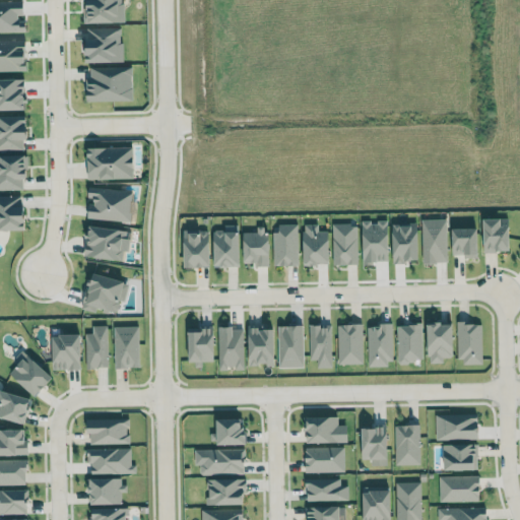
[(123,24),(122,0),(84,0),(85,23),(123,24)]
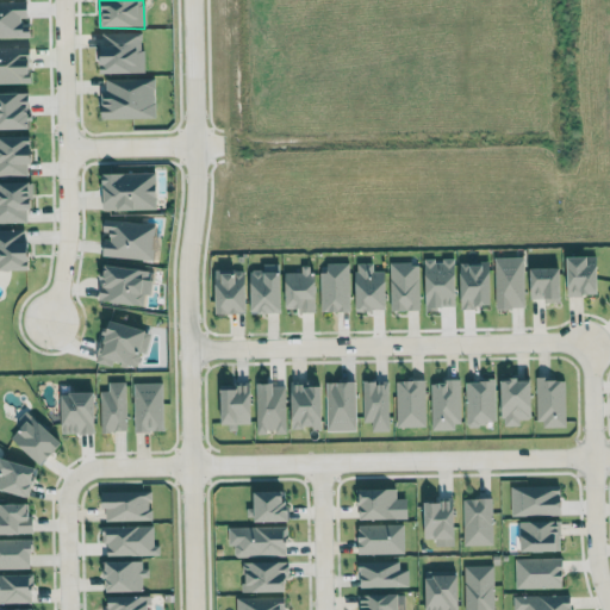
[(27,23),(27,1),(0,1),(0,38),(31,38),(30,22),(27,23)]
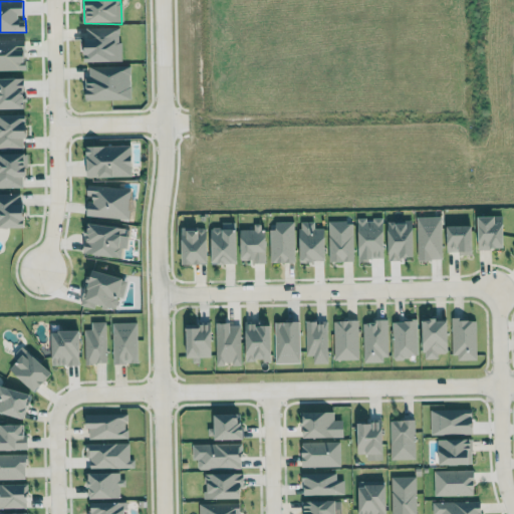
[(121,62),(120,28),(84,29),(85,63),(121,62)]
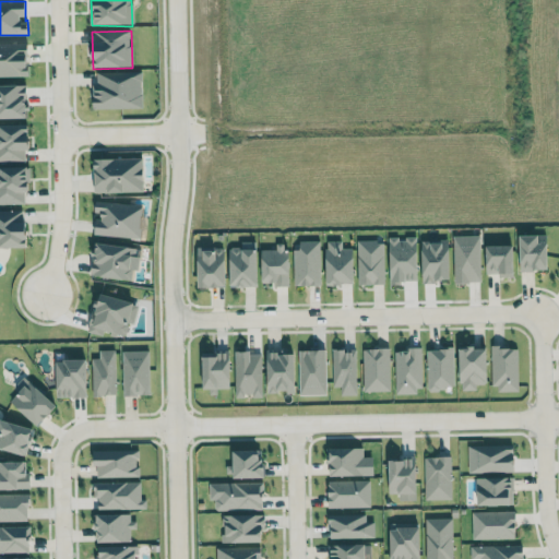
[(0,78),(28,76),(27,43),(0,44),(0,78)]
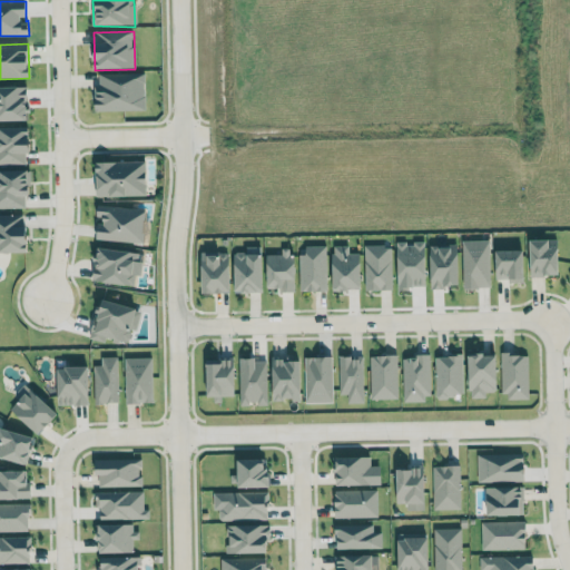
[(95,86),(95,111),(145,111),(144,74),(99,75),(99,86),(95,86)]
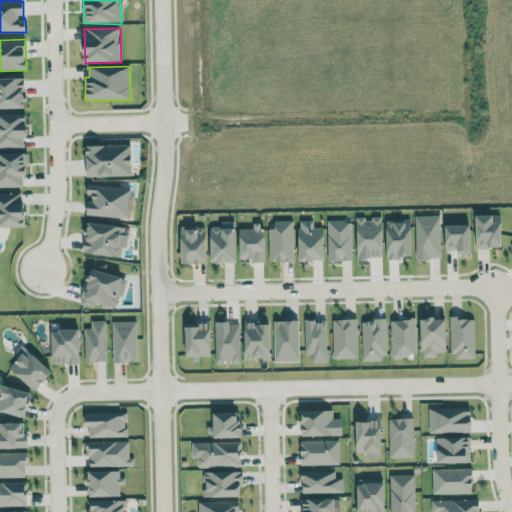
[(0,79),(0,109),(25,109),(24,79),(0,79)]
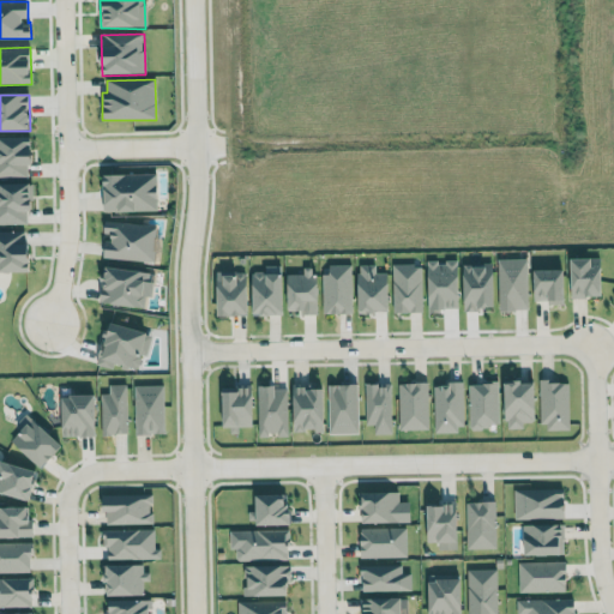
[(26,163),(32,163),(32,136),(0,137),(0,178),(28,178),(26,163)]
